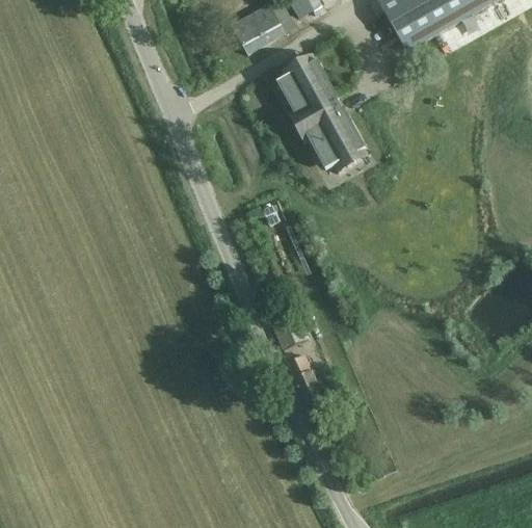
[(271,4),(269,2),(230,25),(248,54),(295,26),(282,0),(278,0),(271,4)]
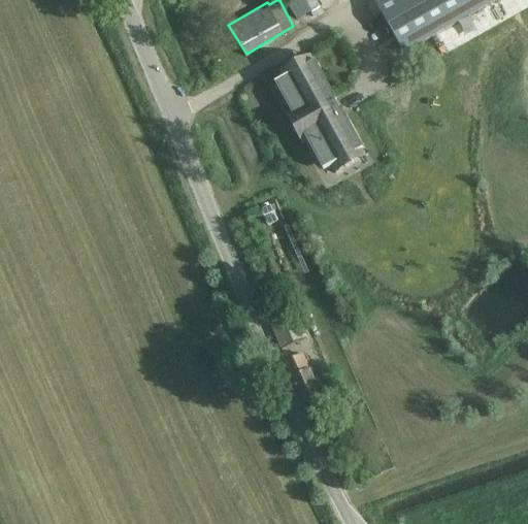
[(292,0),(290,1),(297,18),(321,7),(317,0),(292,0)]
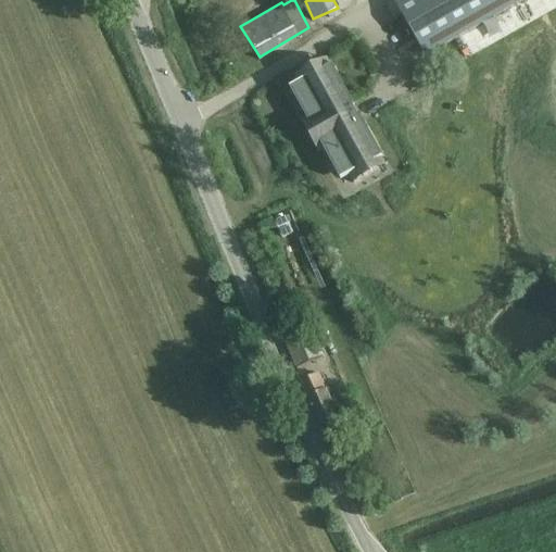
[(426,53),(519,0),(394,0),(426,53)]
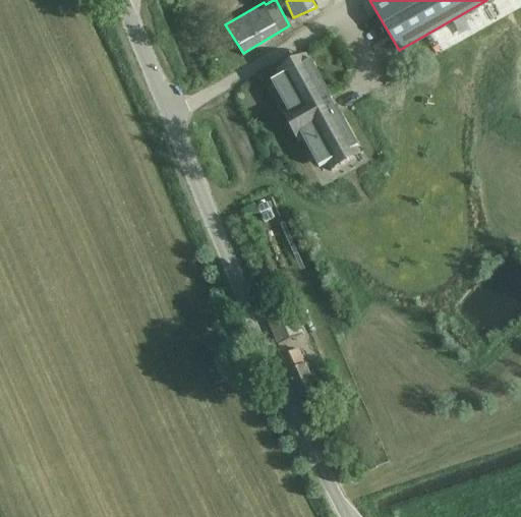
[(279,75),(272,79),(315,160),(320,166),(328,162),(358,145),(353,135),(310,58),(279,75)]
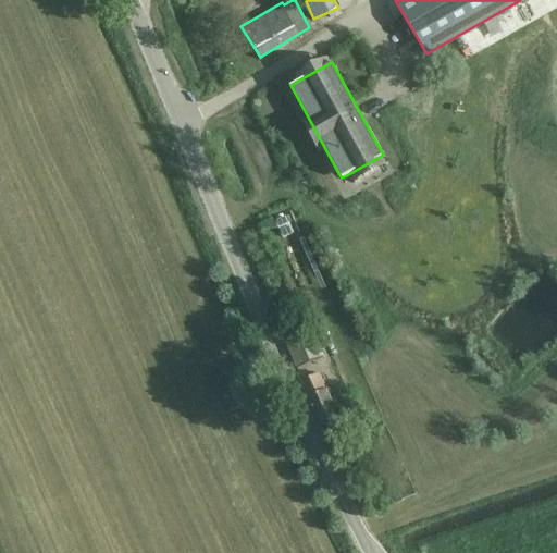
[(285,213),(274,219),(283,235),(294,230),(285,213)]
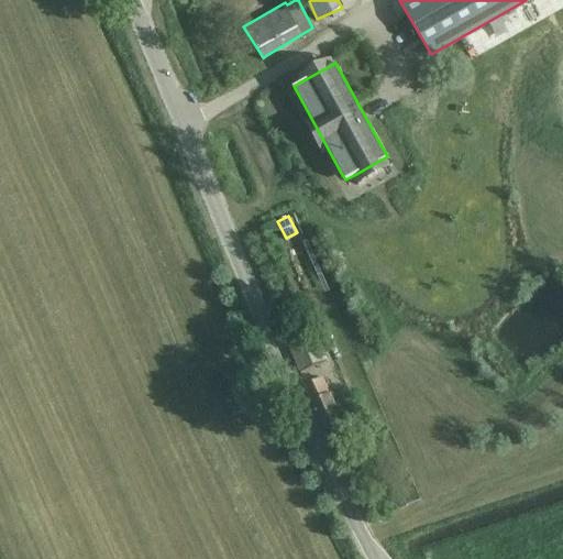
[(288,347),(293,358),(299,370),(318,361),(327,357),(316,333),(288,347)]
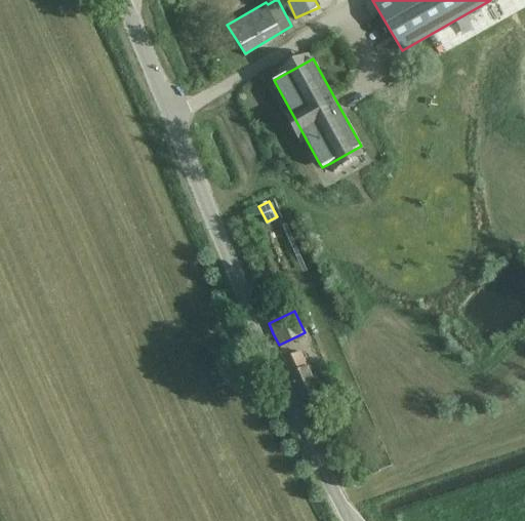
[(319,392),(300,350),(283,358),(301,399),(319,392)]
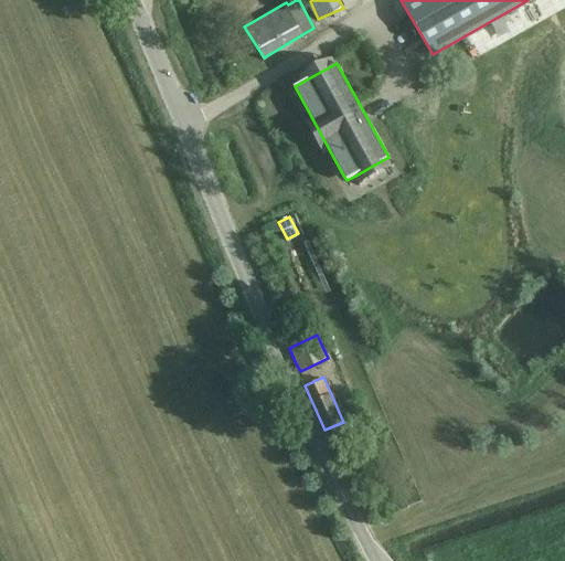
[(348,431),(338,435),(344,451),(354,446),(348,431)]
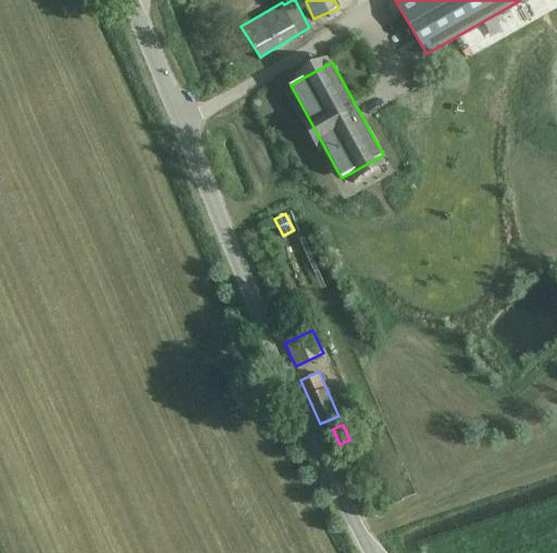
All buildings are outlined.
